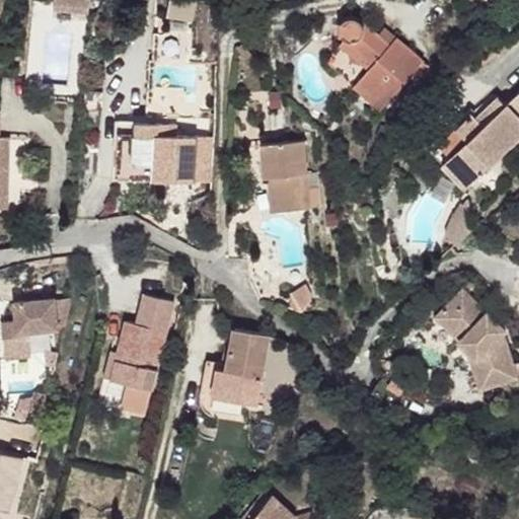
[(89,6),(55,3),(55,12),(89,14),(89,6)]
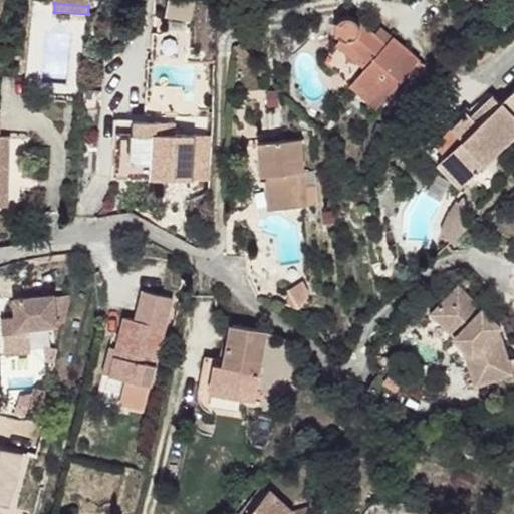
[(360,83),(351,93),(381,114),(382,113),(392,121),(422,86),(413,79),(418,73),(388,48),(380,57),(356,37),(352,34),(349,33),(347,32),(344,32),(342,33),(340,35),(336,38),(336,40),(335,41),(335,44),(336,48),(337,50),(339,54),(367,74),(360,83)]
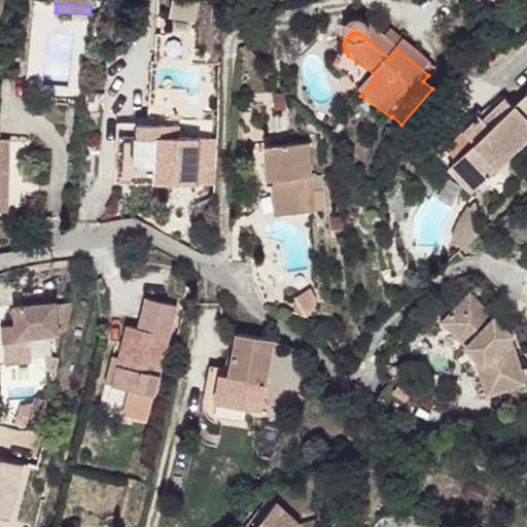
[(377,76),(348,56),(343,62),(370,85),(377,76)]
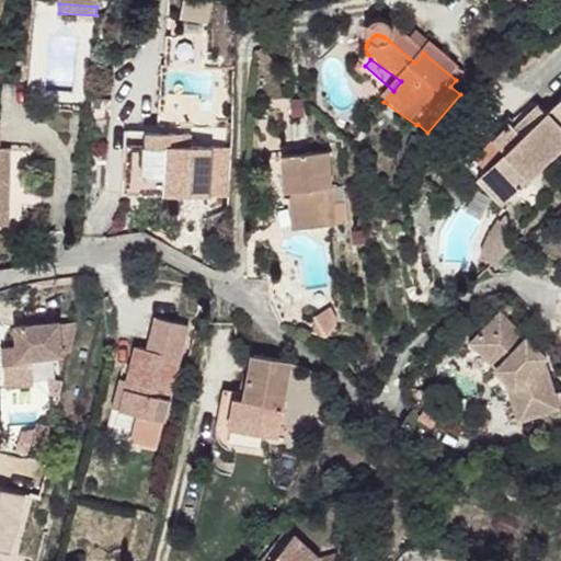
[(196,100),(164,96),(162,122),(194,125),(196,100)]
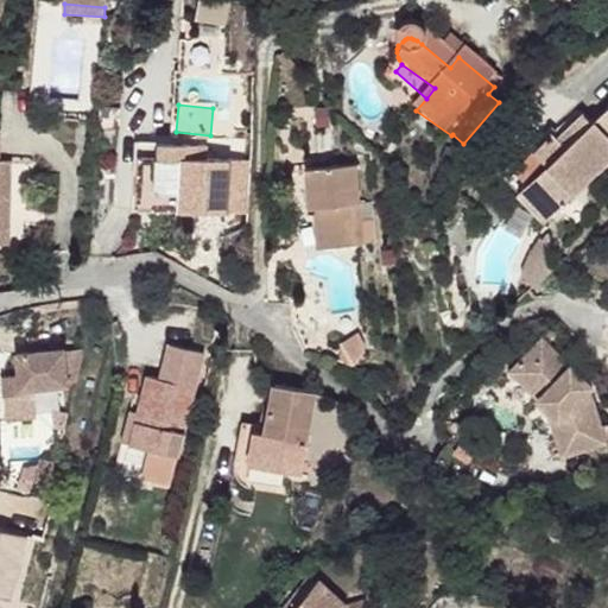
[(607,108),(595,121),(607,135),(607,108)]
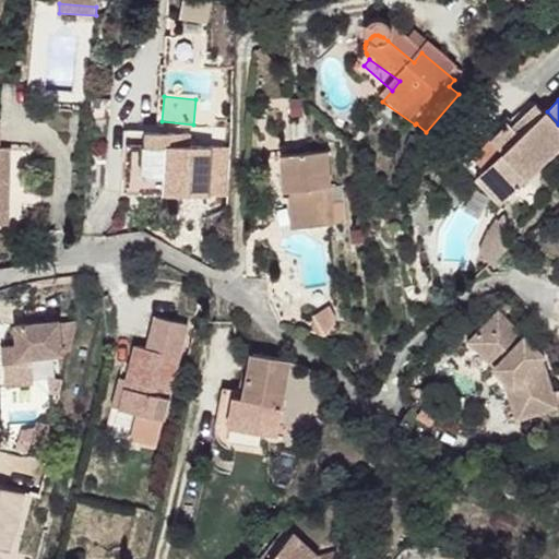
[(415,125),(382,102),(378,107),(409,132),(415,125)]
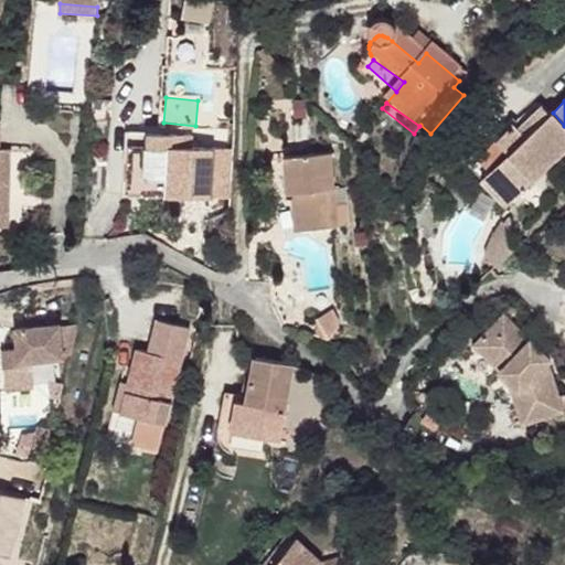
[(515,124),(481,157),(519,198),(564,151),(564,126),(553,113),(547,107),(523,131),(515,124)]
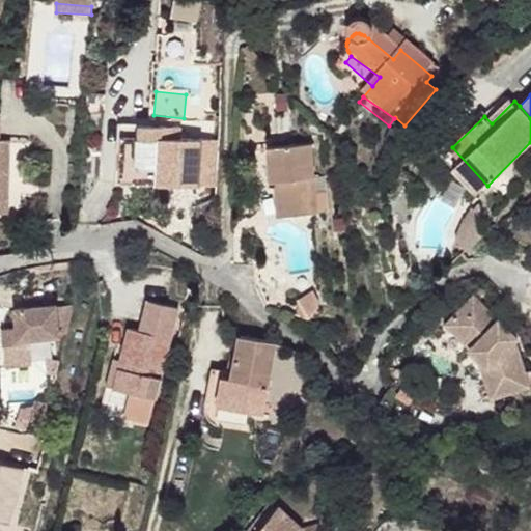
[(0,215),(22,217),(24,143),(12,142),(12,117),(0,116),(0,215)]
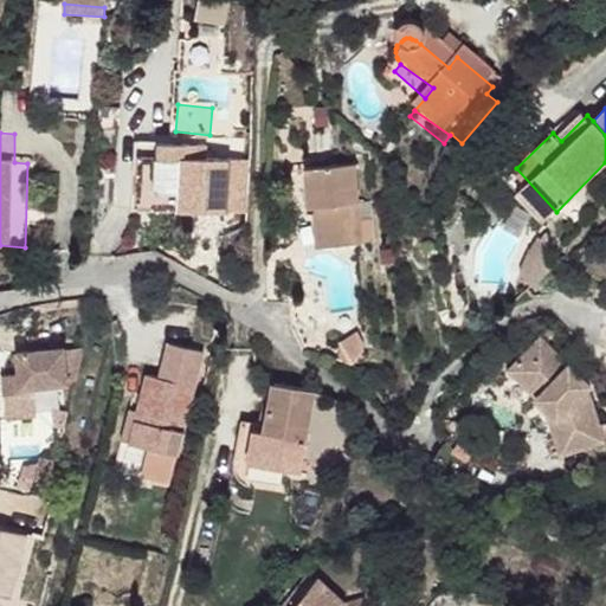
[(208,141),(142,136),(137,201),(245,212),(250,160),(207,156),(208,141)]
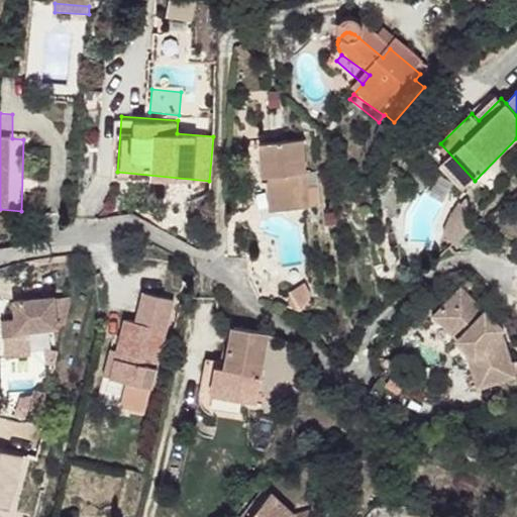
[(303,138),(268,143),(275,215),(313,211),(303,138)]
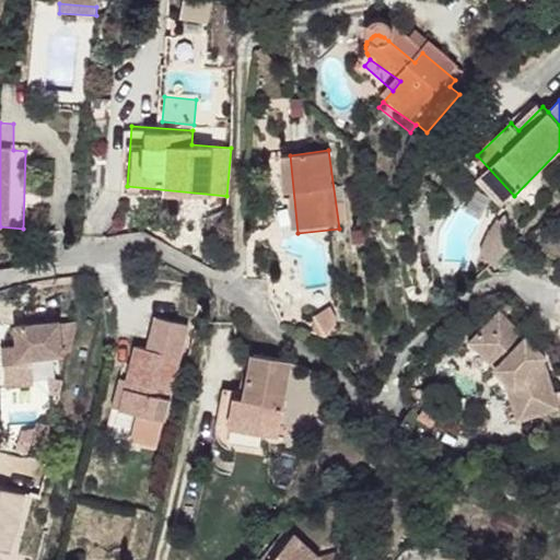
[(286,232),(298,233),(290,155),(276,158),(286,232)]
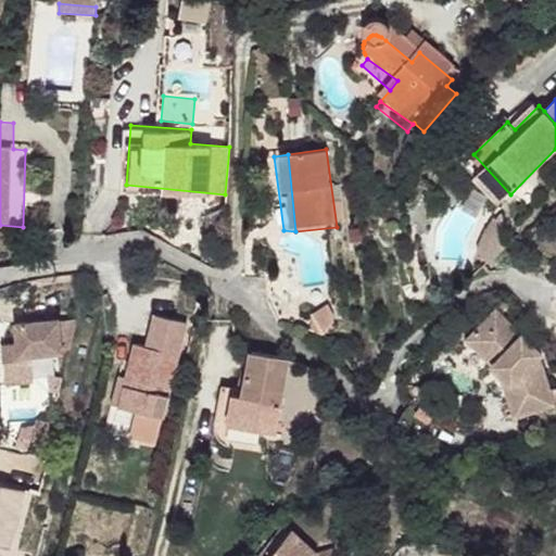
[(494,315),(483,327),(488,332),(500,320),(494,315)]
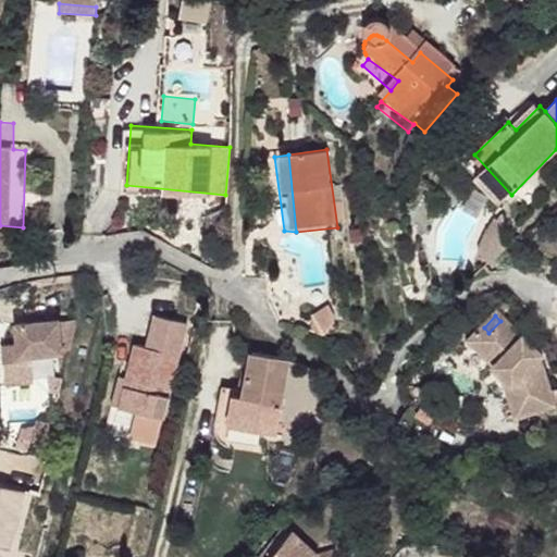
[(23,337),(10,337),(11,356),(26,357),(26,351),(69,350),(69,320),(24,319),(23,337)]
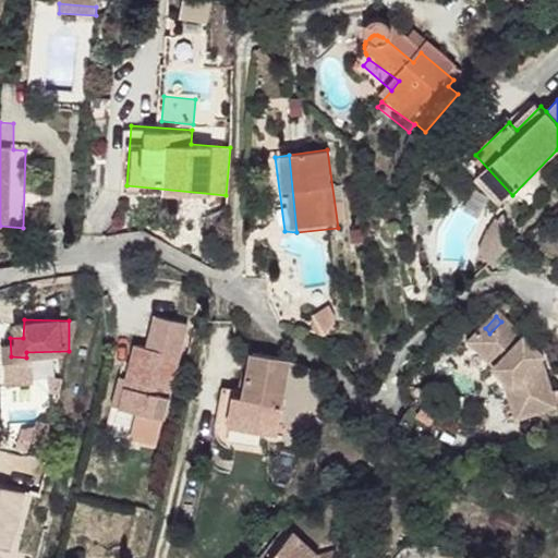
[(186,326),(156,319),(147,350),(136,349),(128,379),(120,410),(150,419),(164,421),(186,326)]
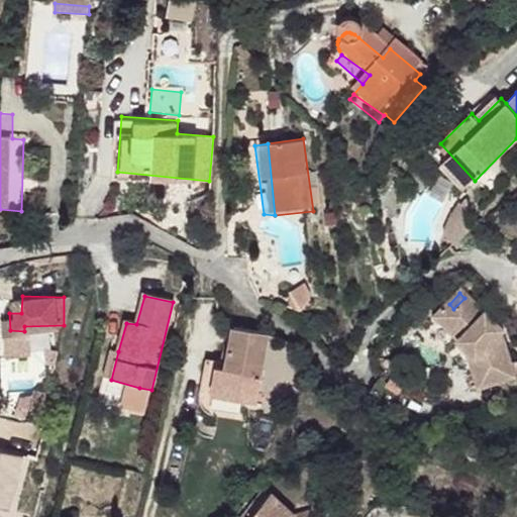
[(449,304),(433,318),(468,350),(475,379),(505,370),(499,347),(493,342),(501,333),(464,298),(453,309),(449,304)]
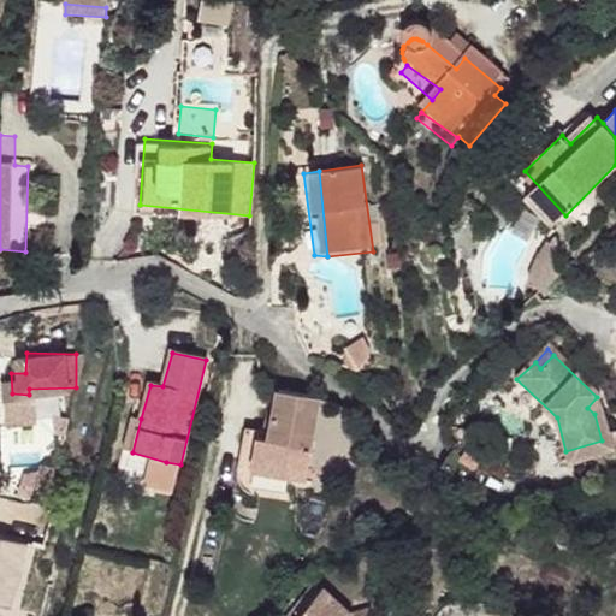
[(253,438),(253,455),(277,449),(283,481),(291,484),(302,483),(312,401),(267,395),(262,439),(253,438)]
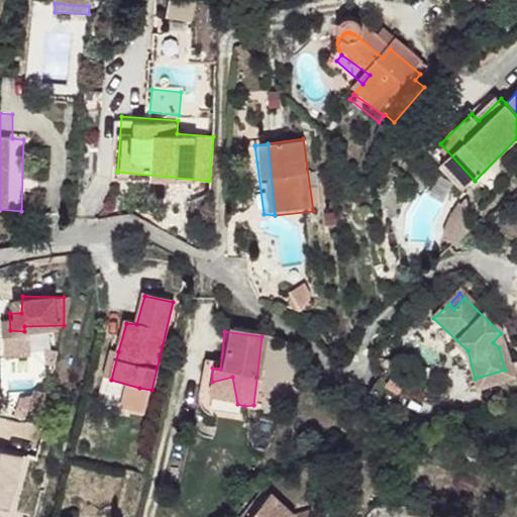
[(505,370),(475,379),(479,392),(515,383),(501,333),(493,342),(499,347),(505,370)]
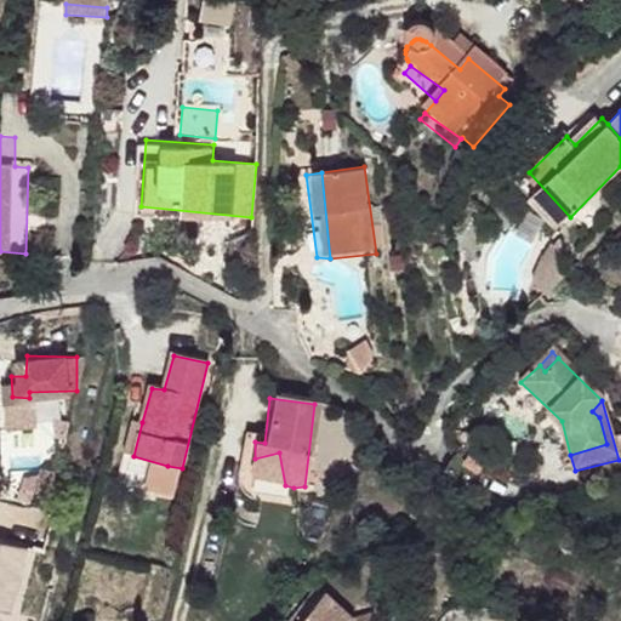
[(142,422),(134,421),(125,455),(134,456),(142,422)]
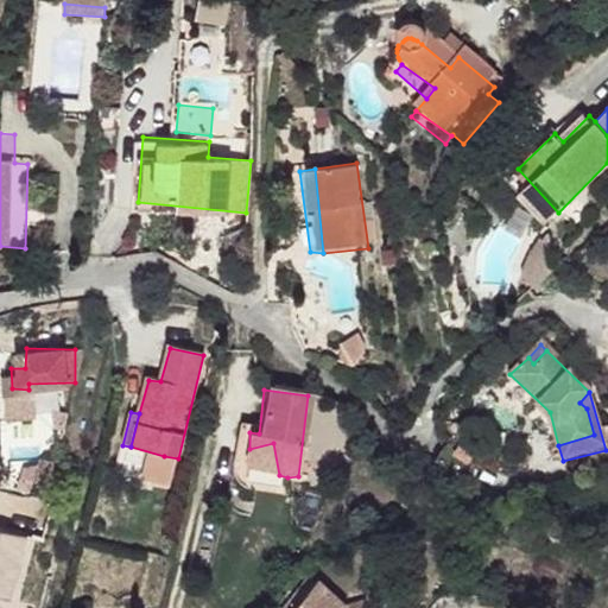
[(273,443),(249,449),(246,472),(279,475),(273,443)]
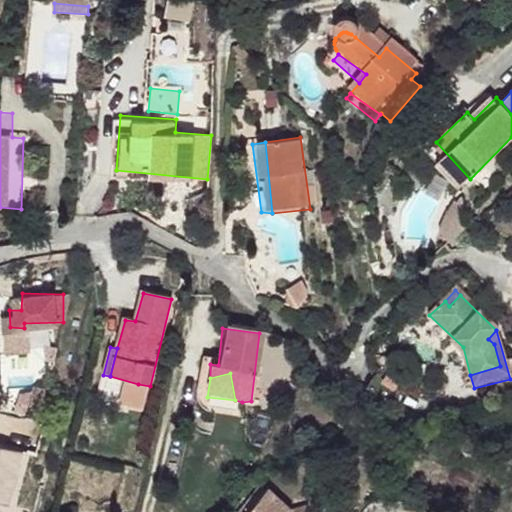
[(150,386),(138,384),(132,407),(145,410),(150,386)]
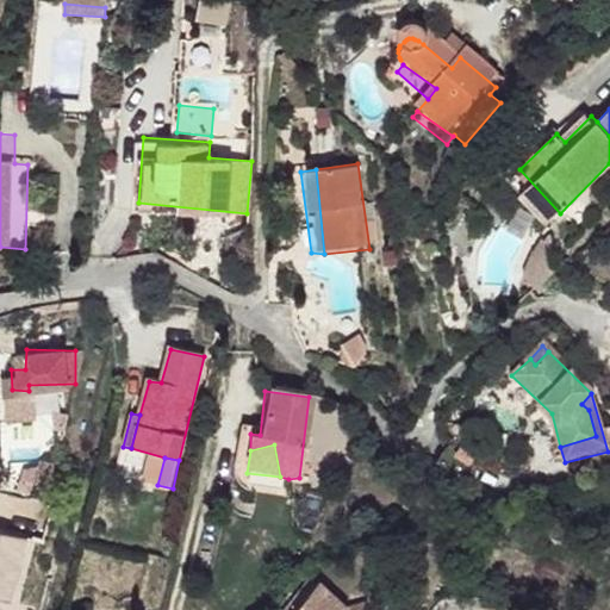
[(27,537),(0,530),(0,598),(12,602),(27,537)]
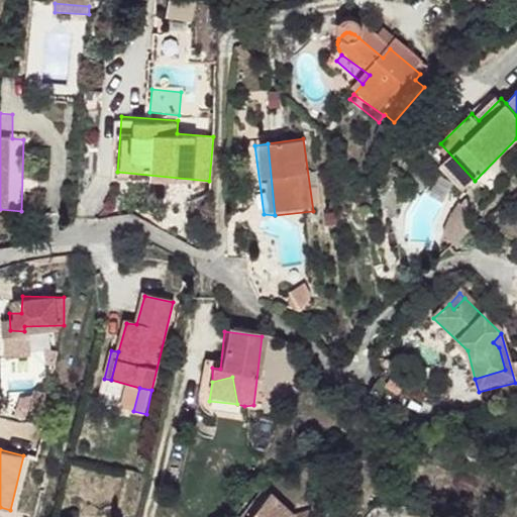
[(296,516),(297,516),(271,493),(251,516),(296,516)]
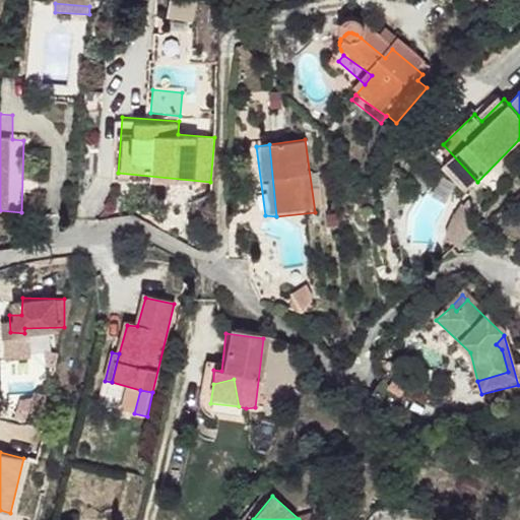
[(8,519),(10,513),(0,510),(0,519),(8,519)]
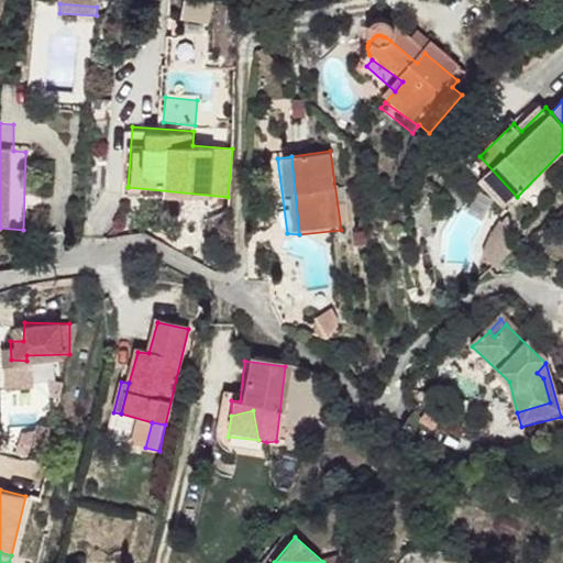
[(323,562),(322,562),(343,562),(330,553),(323,562)]
